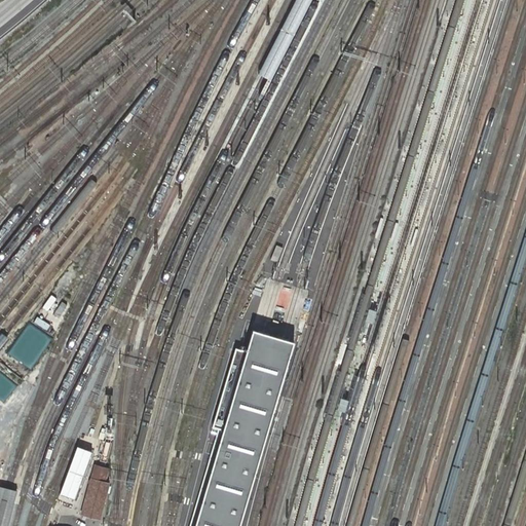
[(241,525),(296,342),(254,330),(248,350),(236,347),(213,427),(224,430),(195,525),(241,525)]
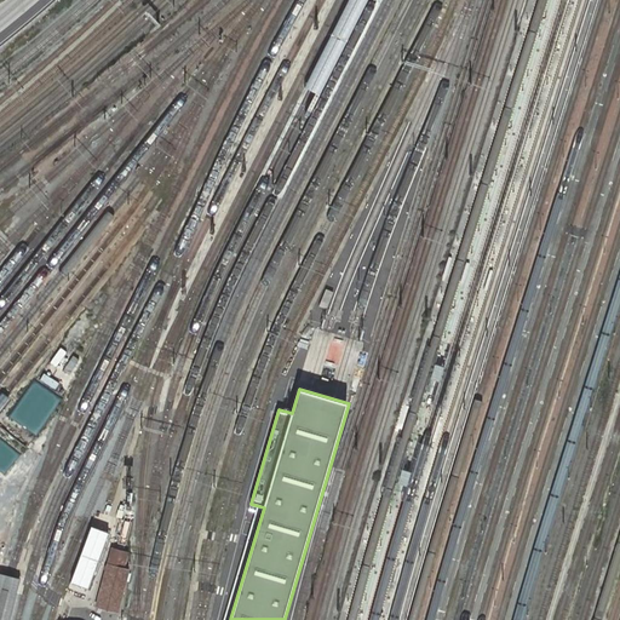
[(89,589),(108,532),(91,526),(72,583),(89,589)]
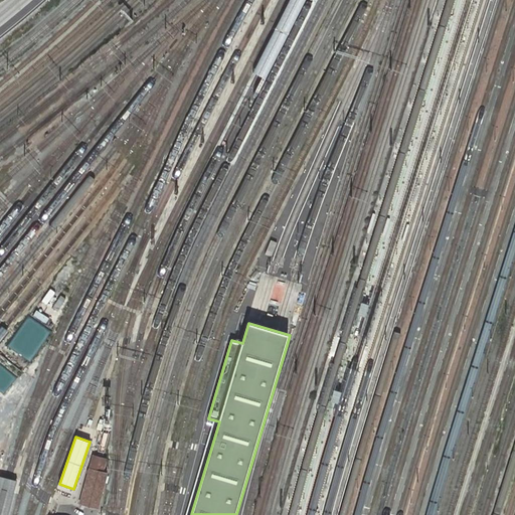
[(108,459),(93,455),(89,467),(104,471),(108,459)]
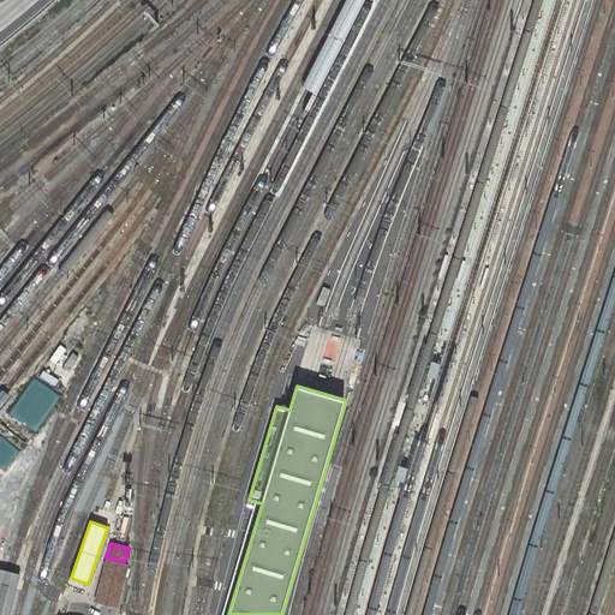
[(124,562),(106,557),(95,602),(118,608),(130,565),(124,562)]
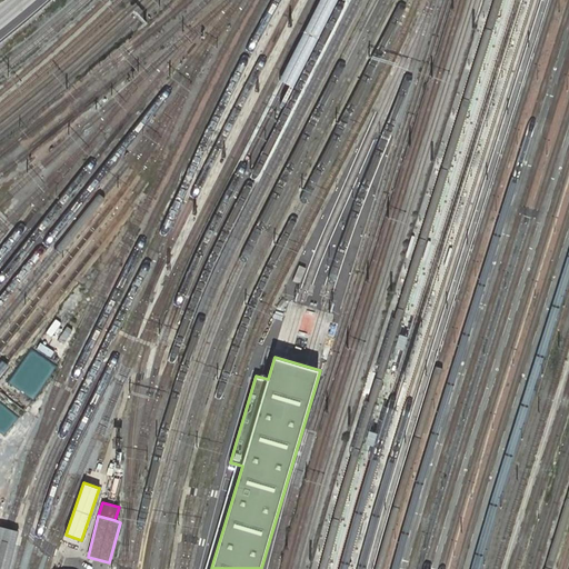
[(0,526),(0,568),(8,568),(19,531),(11,529),(0,526)]
